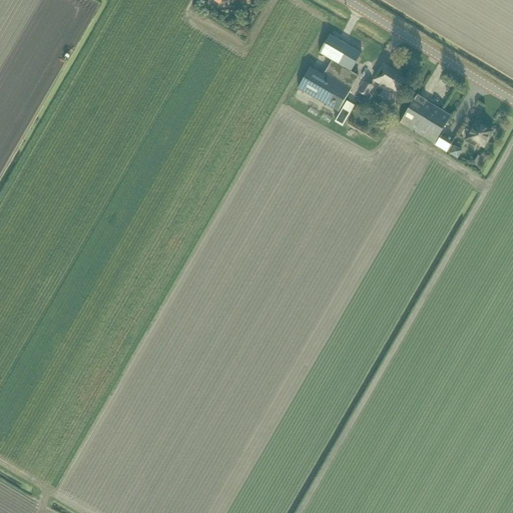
[(361,56),(362,55),(363,53),(331,35),(320,54),(333,61),(324,75),(311,68),(299,90),(339,113),(360,76),(352,72),(361,56)]
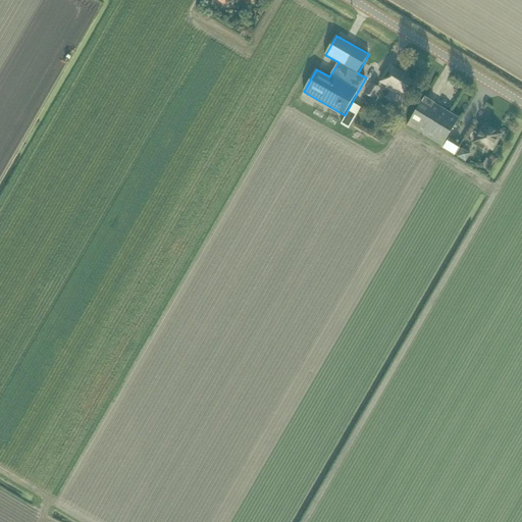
[(404,73),(396,68),(389,64),(379,83),(385,86),(405,97),(407,91),(410,93),(413,92),(416,87),(415,85),(412,83),(413,82),(403,75),(404,73)]
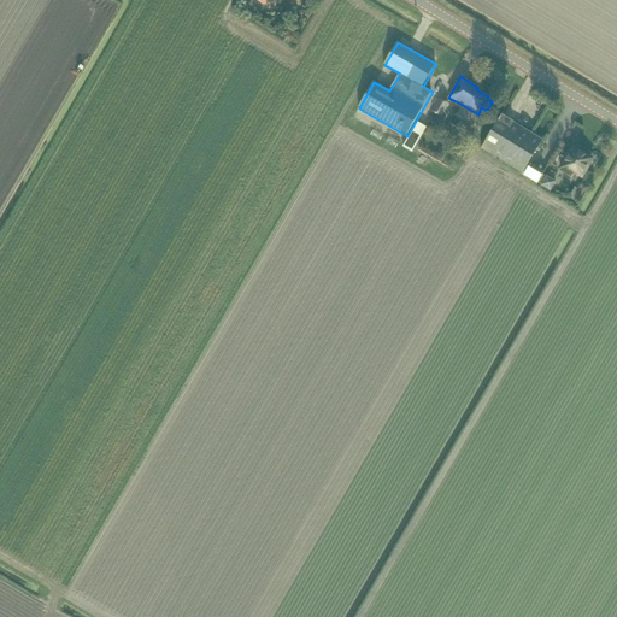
[(440,98),(432,111),(442,117),(451,104),(440,98)]
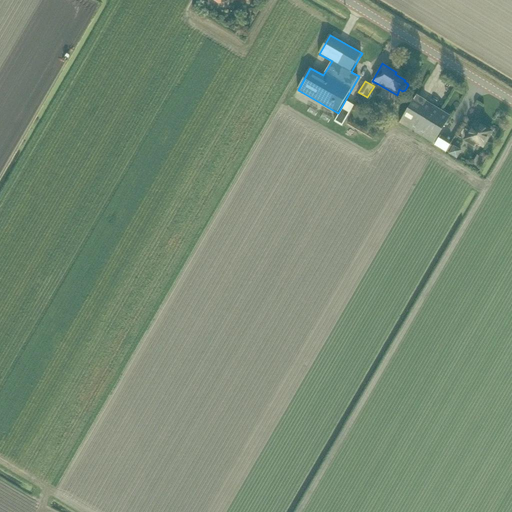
[(433,145),(451,117),(418,96),(400,124),(433,145)]
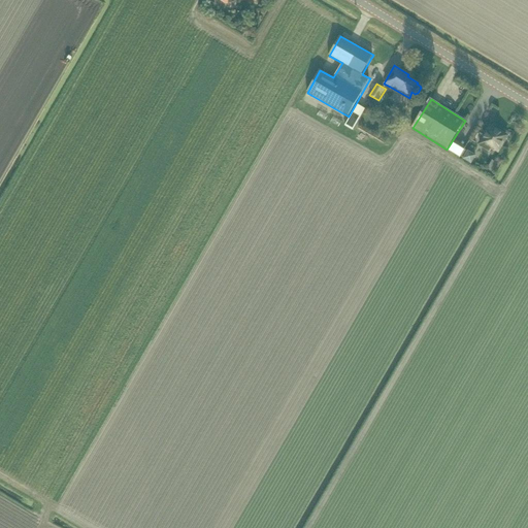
[(354,131),(356,126),(365,109),(357,104),(345,126),(354,131)]
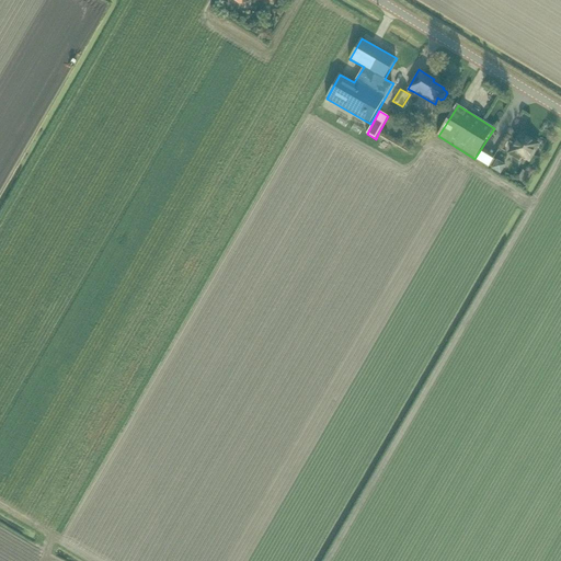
[(523,160),(528,162),(538,145),(521,135),(510,156),(521,162),(523,160)]
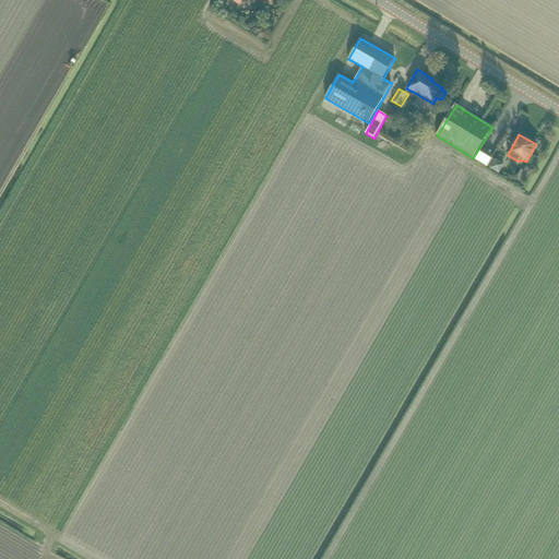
[(387,137),(382,145),(395,152),(400,143),(387,137)]
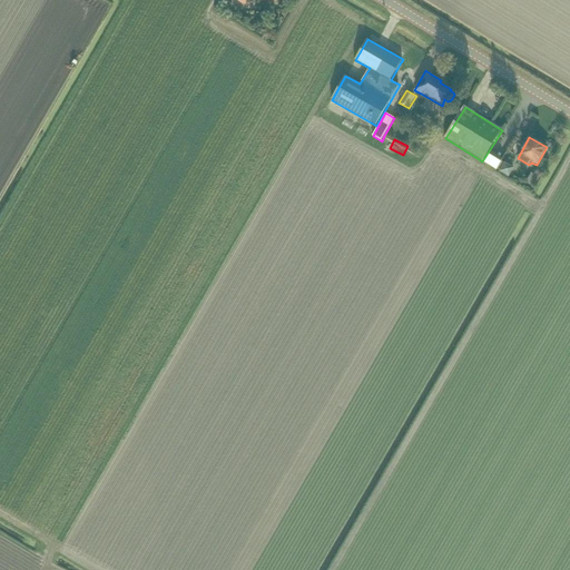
[(491,151),(484,161),(497,169),(501,161),(503,159),(491,151)]
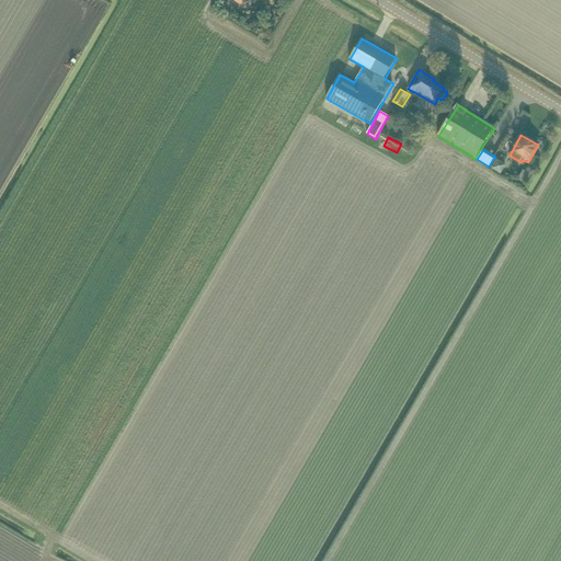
[(493,159),(489,167),(501,174),(506,167),(493,159)]
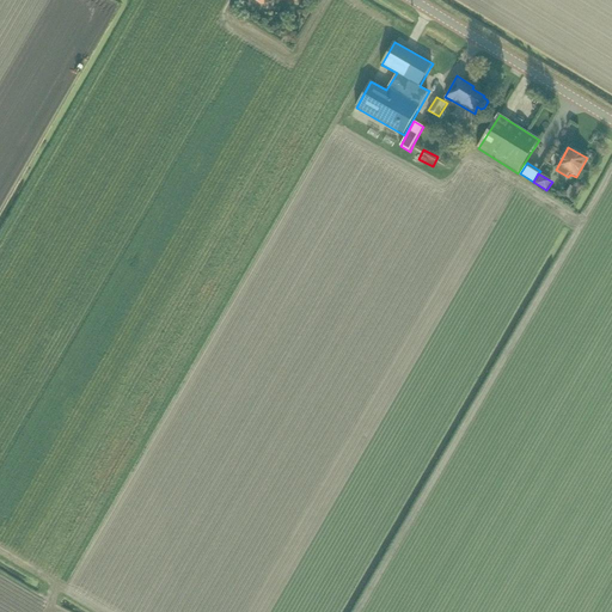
All buildings are outlined.
